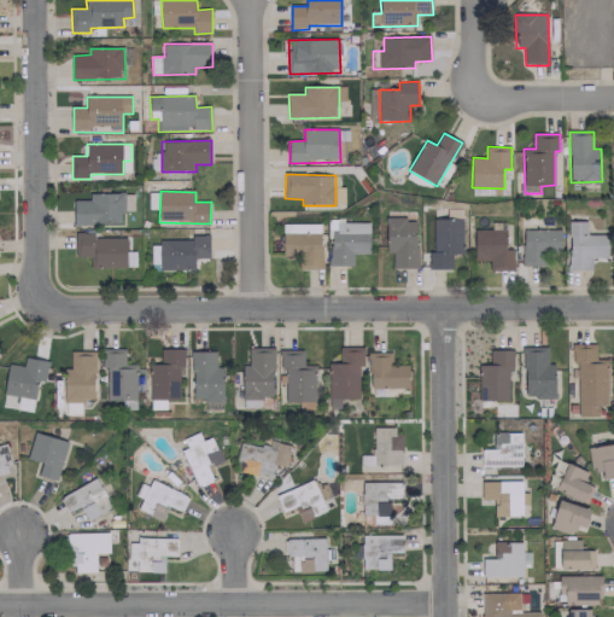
[(76,226),(122,225),(122,213),(135,211),(135,193),(91,195),(91,201),(75,201),(76,226)]
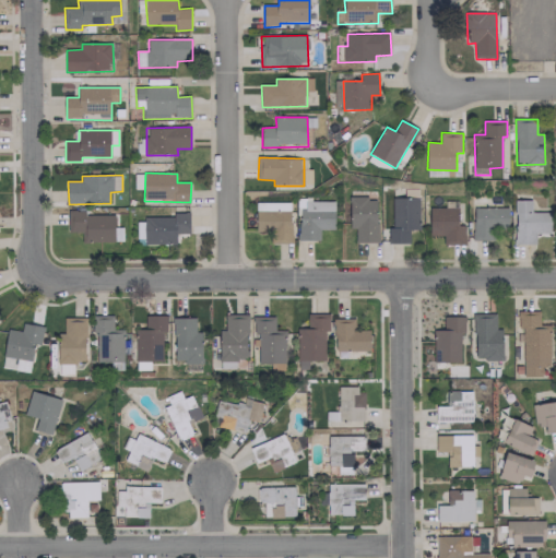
[(379,242),(378,198),(351,199),(351,229),(356,229),(357,244),(379,242)]
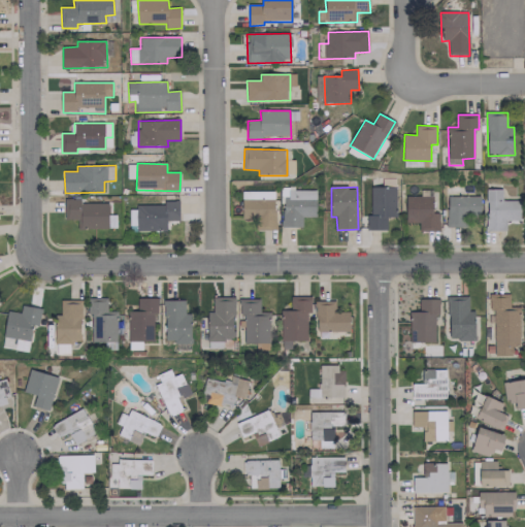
[(388,218),(397,218),(397,187),(370,188),(370,230),(388,230),(388,218)]
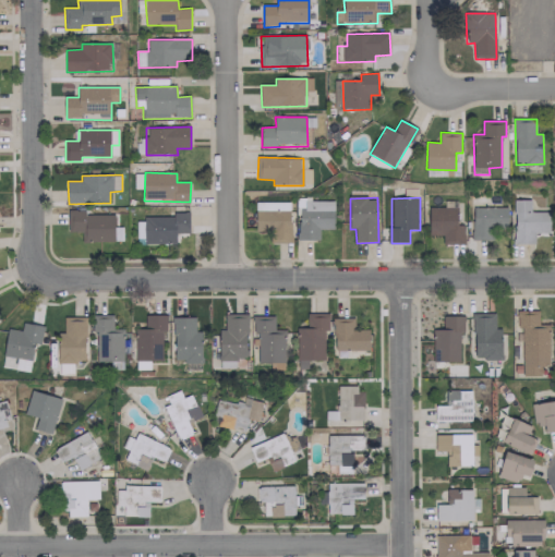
[(515,244),(537,244),(537,233),(550,233),(551,212),(532,212),(532,201),(516,200),(515,244)]
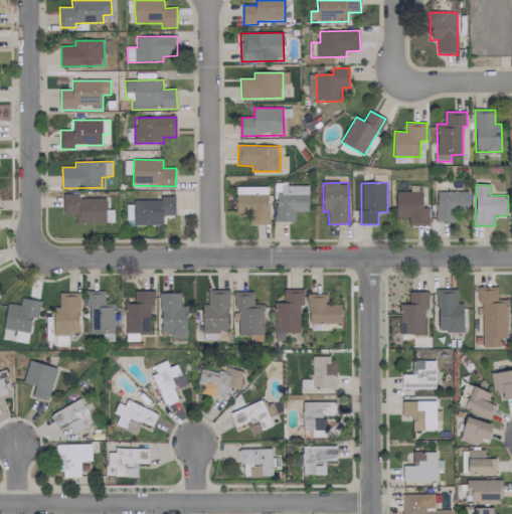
[(277,222),(296,221),(296,212),(309,212),(309,185),(276,185),(277,222)]
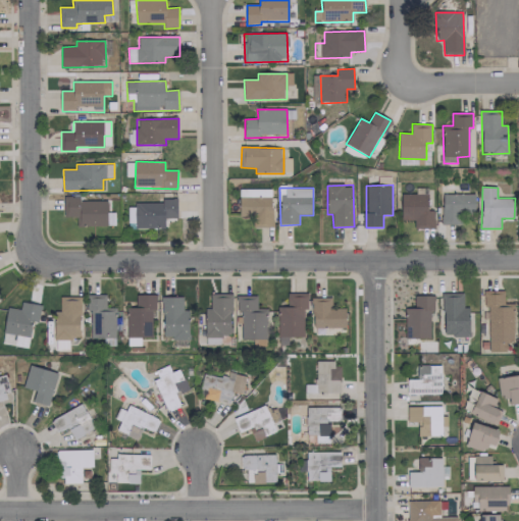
[(241,218),(255,218),(256,227),(273,227),(272,190),(241,190),(241,218)]
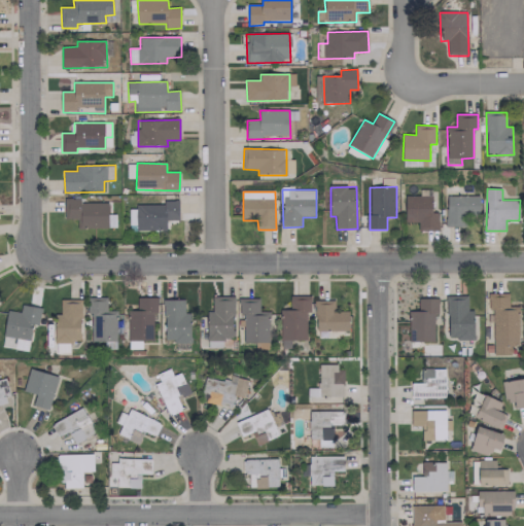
[(407,222),(419,222),(419,232),(440,231),(440,213),(433,213),(432,196),(406,197),(407,222)]
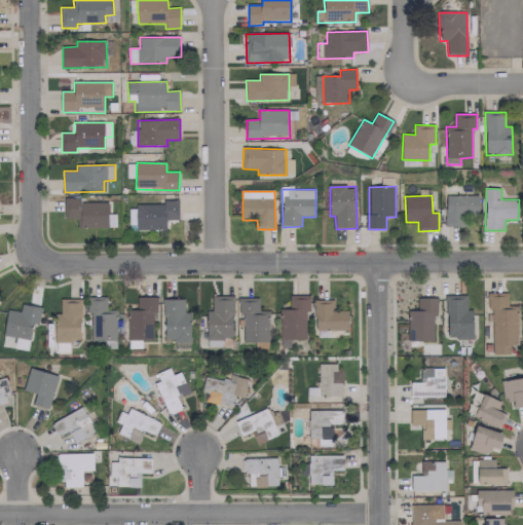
[(446,227),(464,227),(464,215),(479,215),(479,196),(446,196),(446,227)]
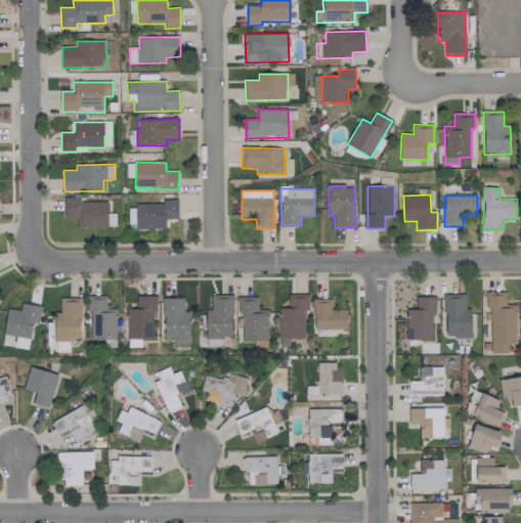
[(66,218),(78,217),(78,227),(109,227),(109,202),(80,203),(80,198),(64,198),(66,218)]
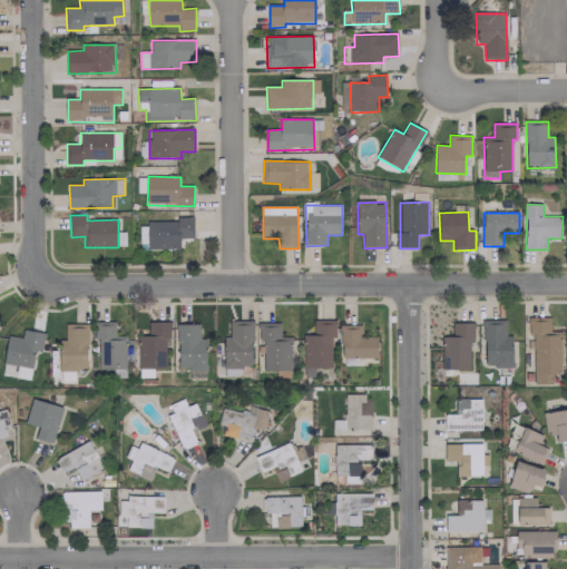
[(181,249),(181,238),(195,238),(194,217),(178,218),(178,222),(148,223),(149,251),(181,249)]
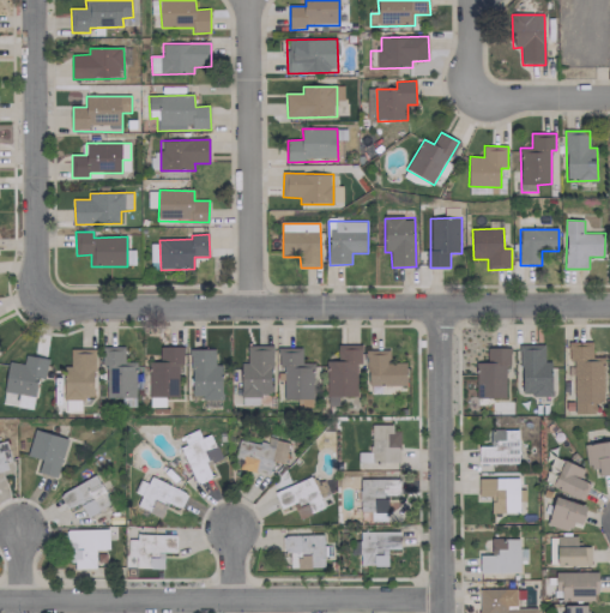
[(574,414),(597,414),(597,403),(605,403),(604,358),(593,358),(593,342),(573,342),(574,414)]
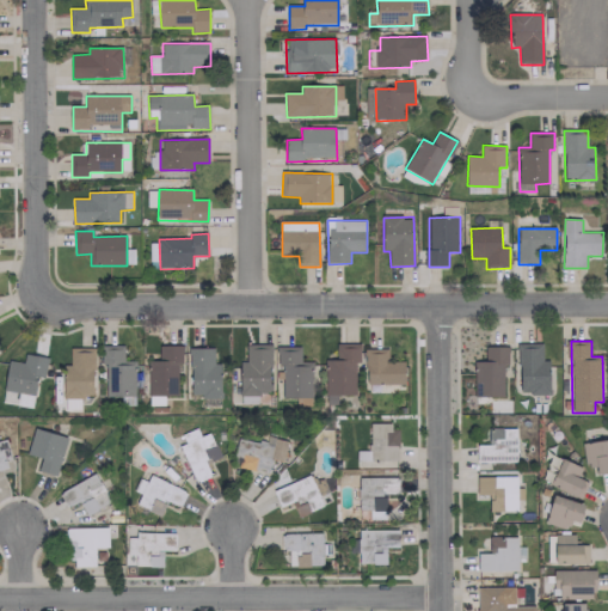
[(338,396),(357,395),(356,362),(362,362),(362,343),(338,344),(338,360),(326,361),(327,404),(338,404),(338,396)]
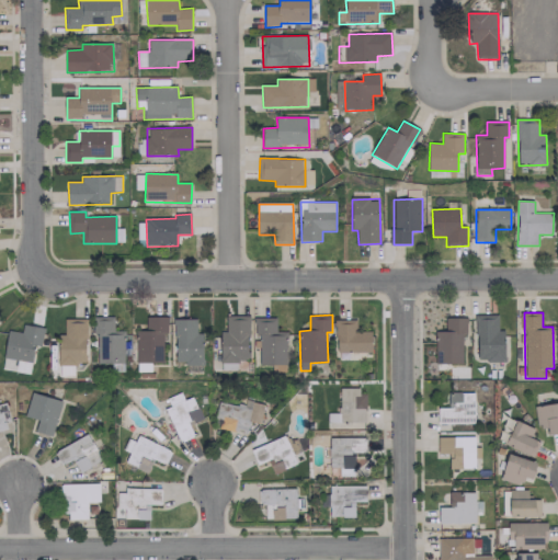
[(499,315),(477,316),(478,362),(505,362),(505,330),(499,331),(499,315)]
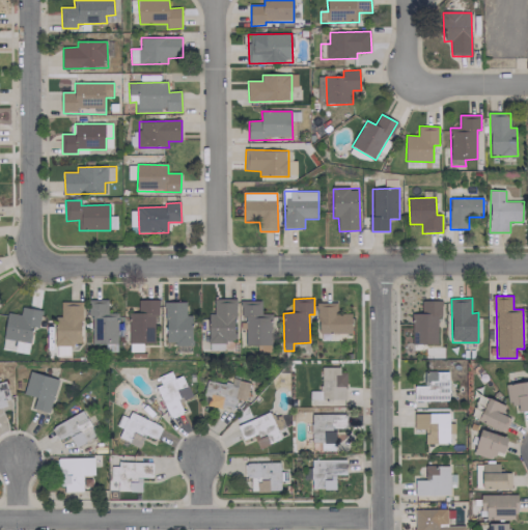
[(118,344),(119,313),(109,313),(109,300),(92,299),(91,344),(118,344)]
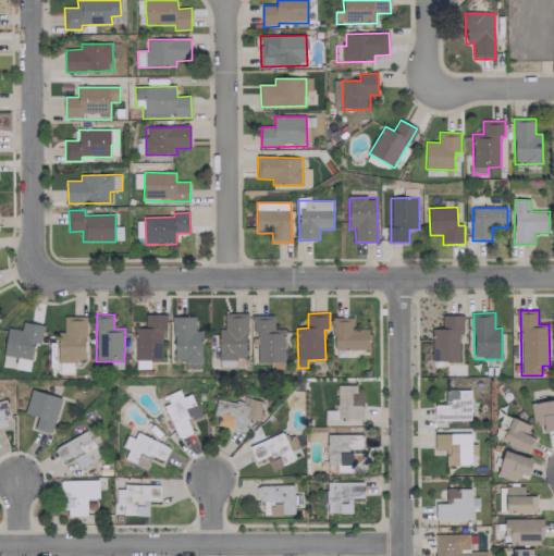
[(248,314),(226,313),(225,330),(220,329),(219,359),(247,359),(248,314)]
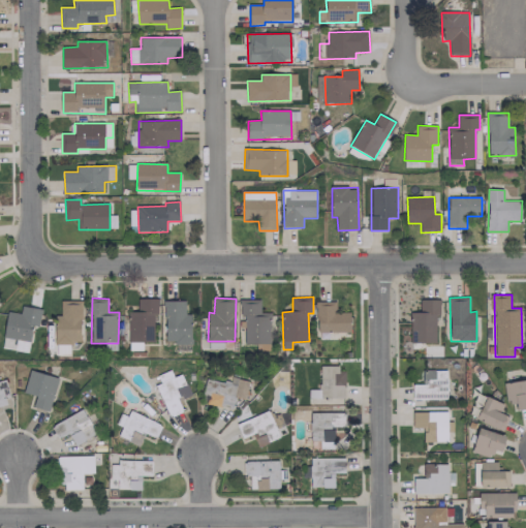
[(155,342),(155,313),(159,313),(159,299),(138,300),(140,312),(129,312),(130,342),(155,342)]
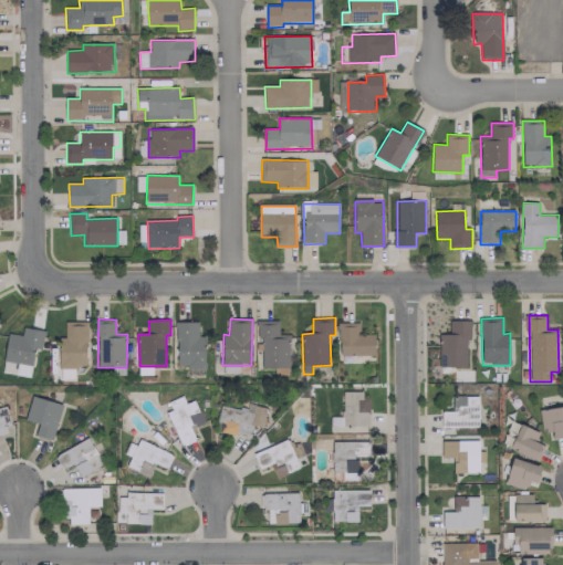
[(290,368),(290,335),(280,335),(280,321),(258,321),(258,338),(262,338),(262,368),(290,368)]
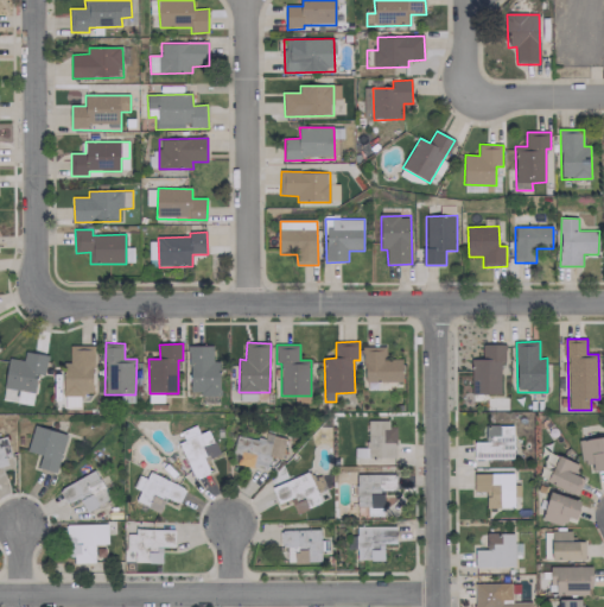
[(483,346),(484,360),(472,360),(474,394),(502,394),(501,361),(507,361),(507,345),(483,346)]
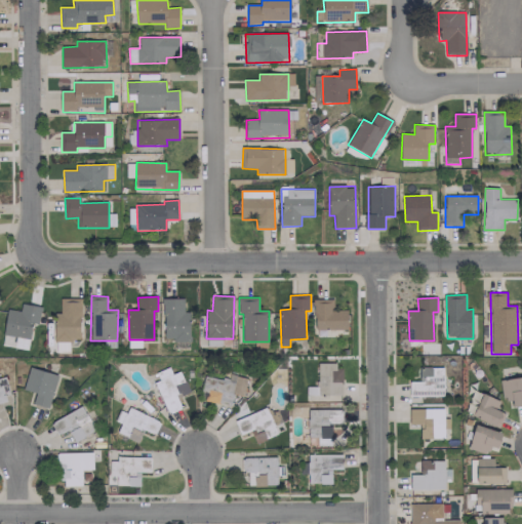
[(82,340),(82,298),(62,298),(62,321),(55,321),(55,341),(82,340)]
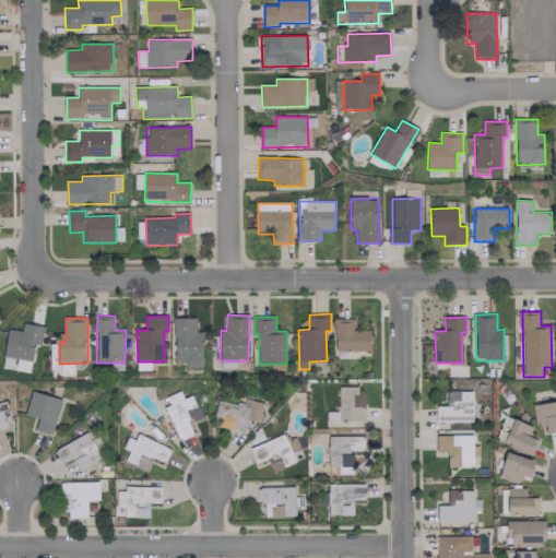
[(175,364),(203,363),(203,333),(197,333),(197,318),(175,319),(175,364)]
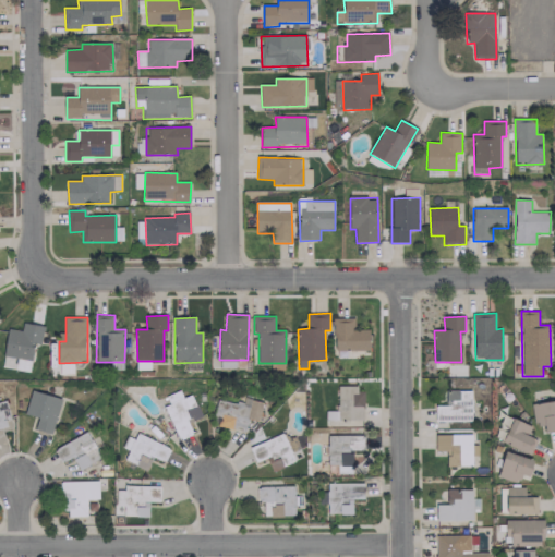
[(336,351),(371,351),(370,330),(356,330),(356,318),(335,318),(336,351)]
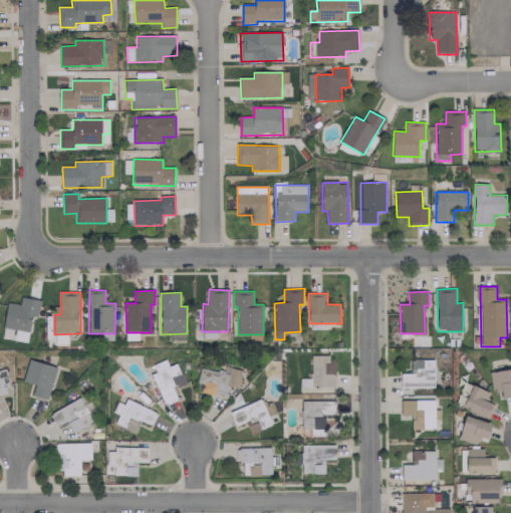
[(30,331),(32,316),(39,317),(41,300),(22,298),(21,304),(8,303),(5,328),(30,331)]
